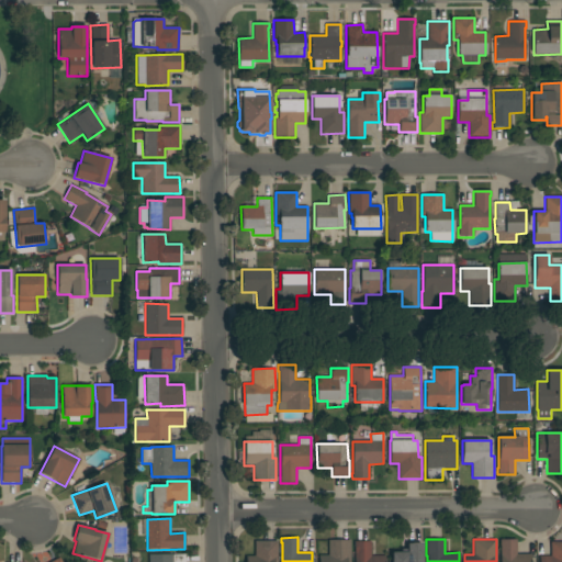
[(517,554),(531,554),(531,561),(499,561),(499,547),(499,540),(516,539),(517,554)]
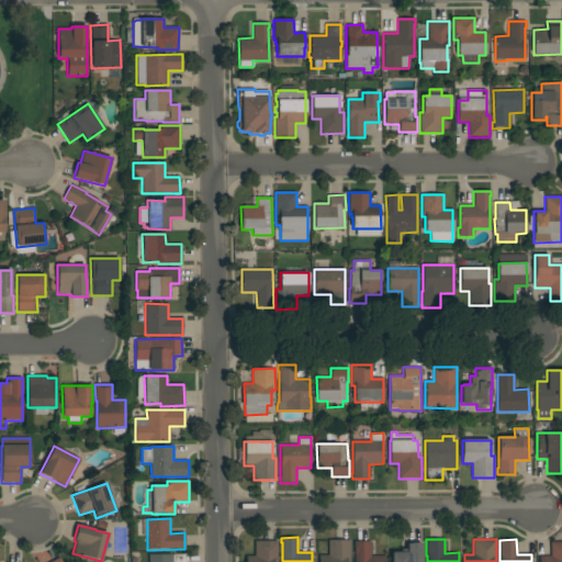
[(318,561),(318,555),(328,555),(328,540),(350,540),(350,561),(318,561)]
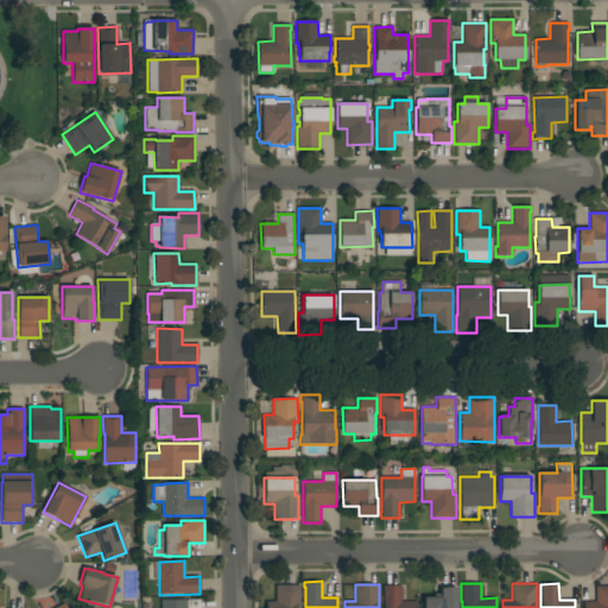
[(299,586),(299,607),(266,607),(266,601),(276,601),(276,586),(299,586)]
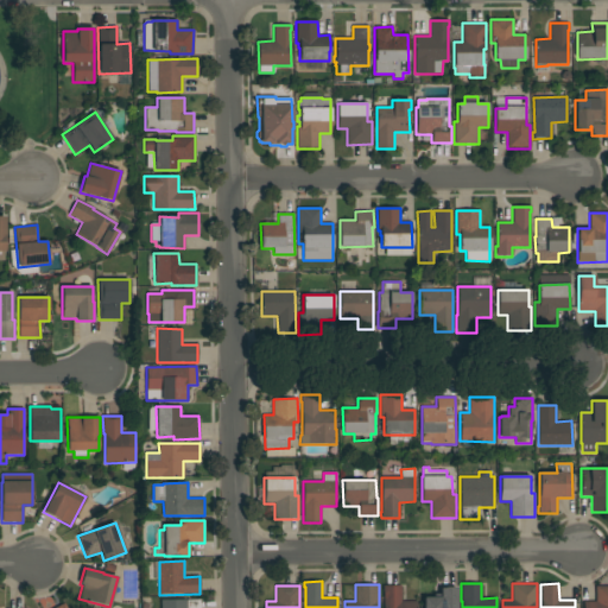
[(384,607),(384,587),(401,586),(401,602),(417,602),(417,607),(384,607)]
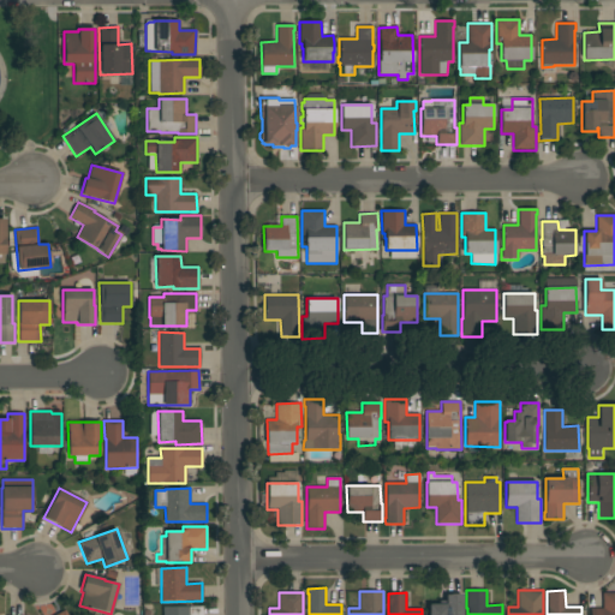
[(614,592),(614,614),(590,614),(590,609),(602,609),(602,593),(614,592)]
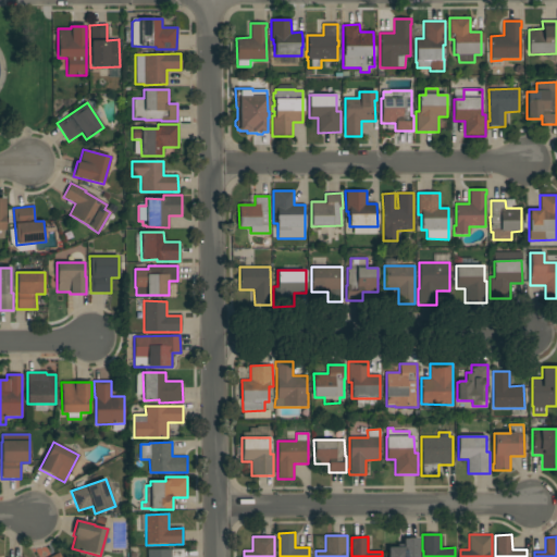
[(420,556),(387,556),(387,547),(404,547),(404,540),(408,540),(408,539),(415,539),(420,539),(420,556)]
